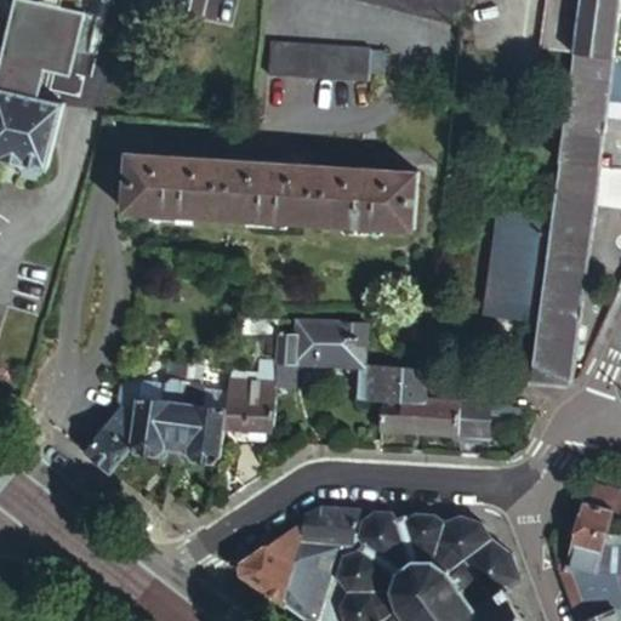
[(0,157),(22,163),(21,167),(24,174),(38,177),(43,171),(44,166),(49,167),(61,103),(36,97),(43,68),(68,74),(81,13),(21,0),(13,0),(6,36),(0,34),(0,157)]
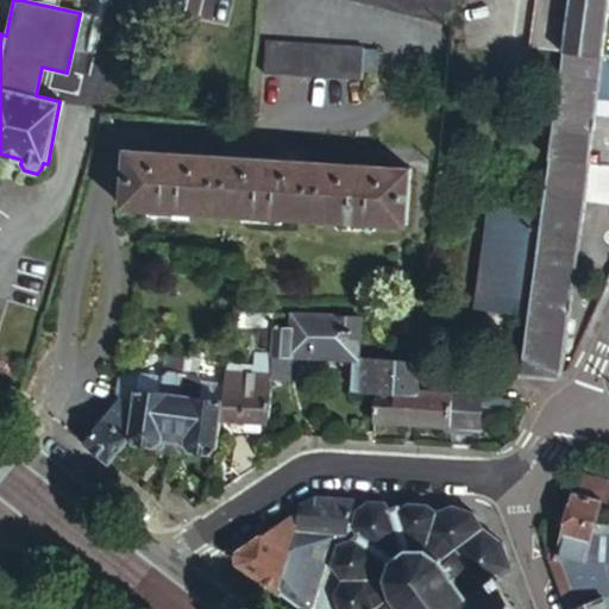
[(355,0),(453,25),(457,0),(355,0)]
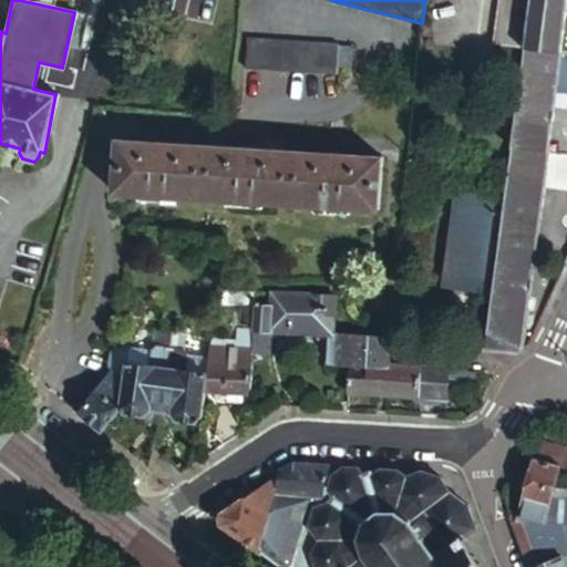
[(566,153),(547,151),(553,110),(566,111),(566,51),(560,51),(566,0),(529,0),(529,7),(525,47),(508,168),(505,197),(493,295),(486,348),(517,352),(524,348),(540,206),(543,186),(566,188),(566,153)]
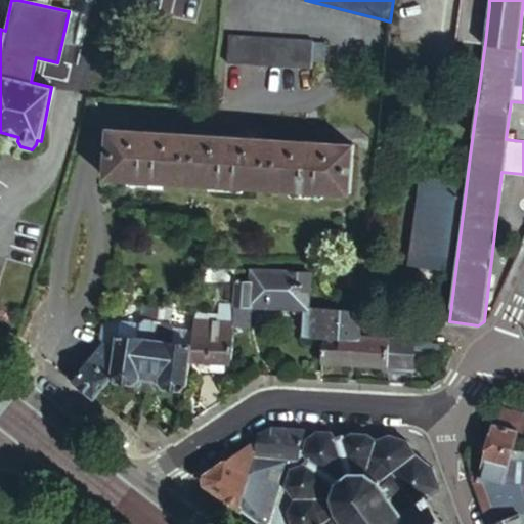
[(489,6),(489,0),(461,0),(456,40),(485,43),(489,6)]
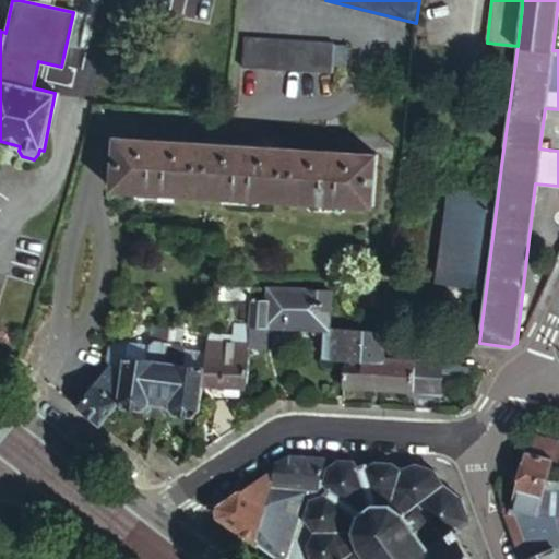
[(334,43),(245,36),(242,67),(332,74),(332,66),(346,68),(347,48),(334,47),(334,43)]
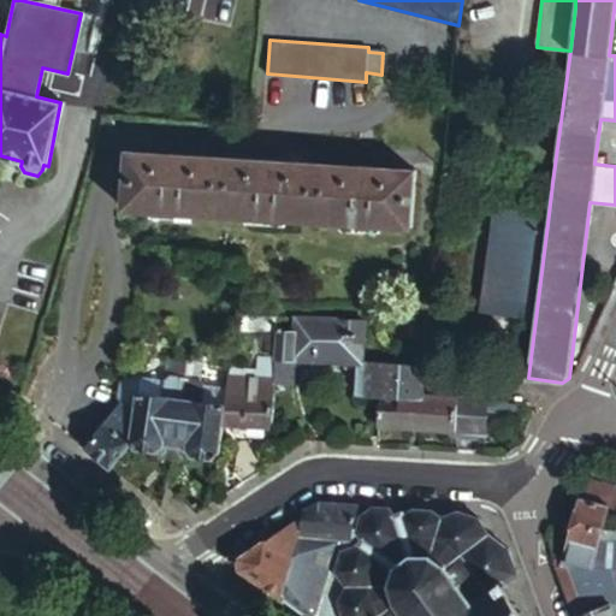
[(413,170),(128,152),(125,208),(410,226),(413,170)]
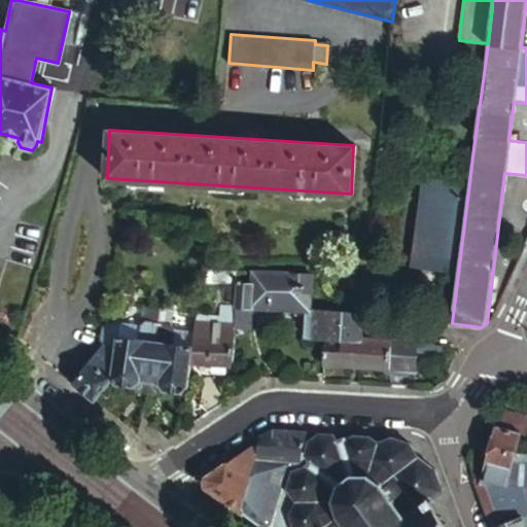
[(458,274),(469,183),(425,177),(414,268),(458,274)]
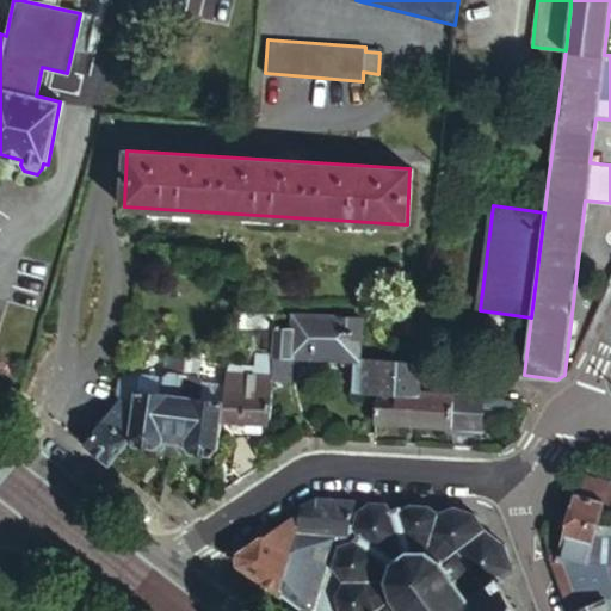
[(419,393),(421,363),(359,357),(360,319),(307,316),(294,315),(294,328),(273,326),(273,333),(272,353),(270,380),(289,381),(290,356),(339,358),(339,365),(355,366),(353,390),(374,392),(419,393)]
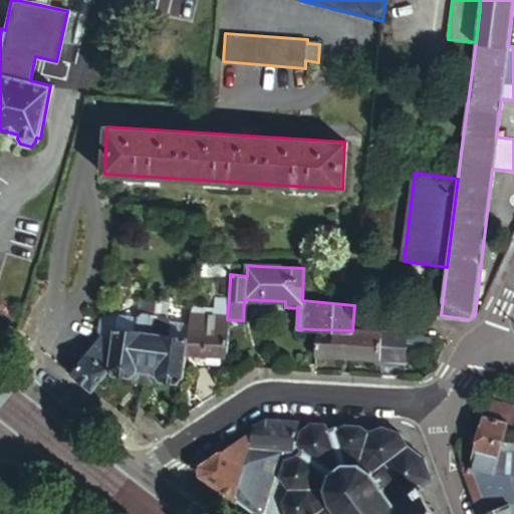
[(226,335),(227,319),(229,297),(216,296),(216,307),(191,305),(189,325),(188,337),(186,352),(225,355),(226,335)]
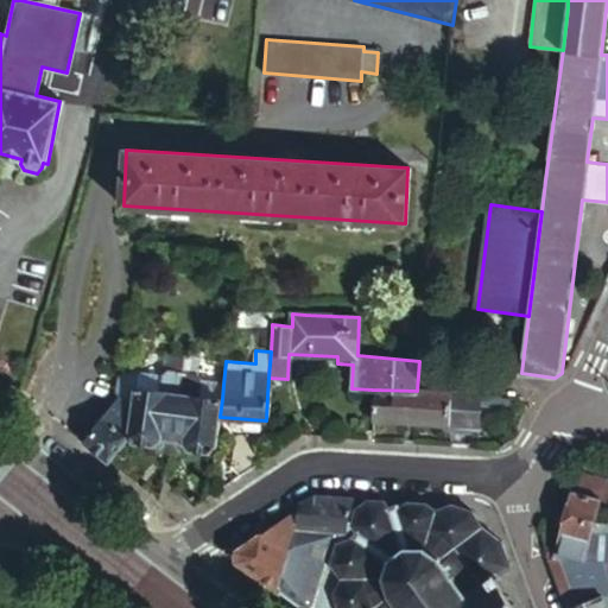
[(178,404),(184,354),(169,353),(168,368),(159,375),(158,390),(135,386),(132,409),(118,399),(83,441),(103,456),(108,461),(128,434),(133,442),(153,445),(163,437),(173,438),(175,432),(178,404)]
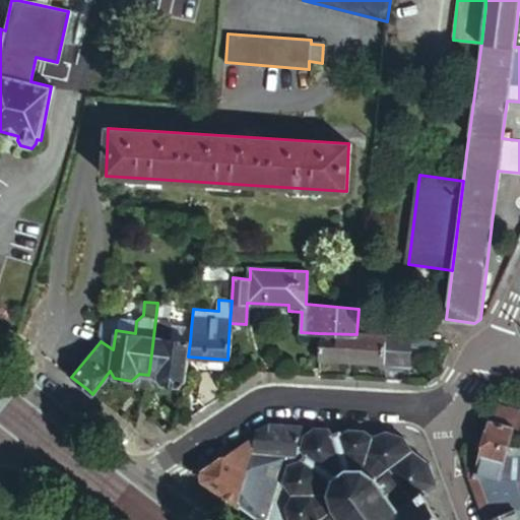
[(186,380),(188,356),(190,341),(170,338),(171,326),(167,319),(169,305),(157,303),(152,345),(149,370),(148,375),(156,377),(161,385),(178,387),(186,380)]
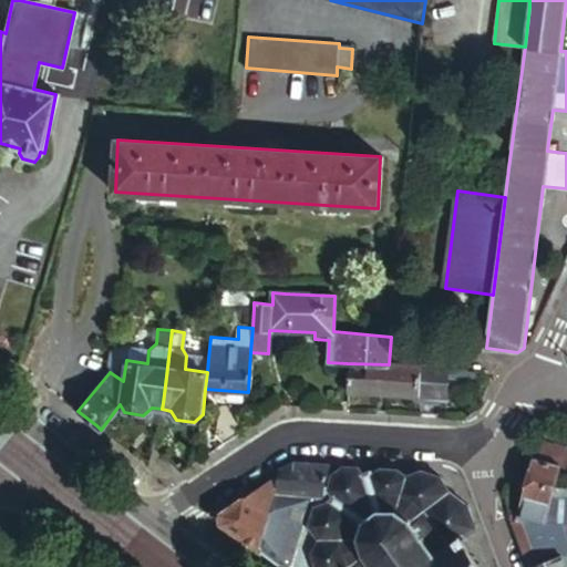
[(148,350),(111,343),(105,366),(110,372),(123,381),(126,360),(147,363),(148,350)]
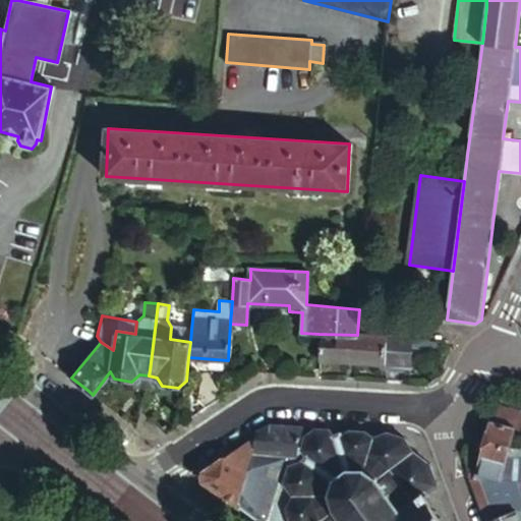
[(190,342),(191,330),(171,327),(170,339),(190,342)]
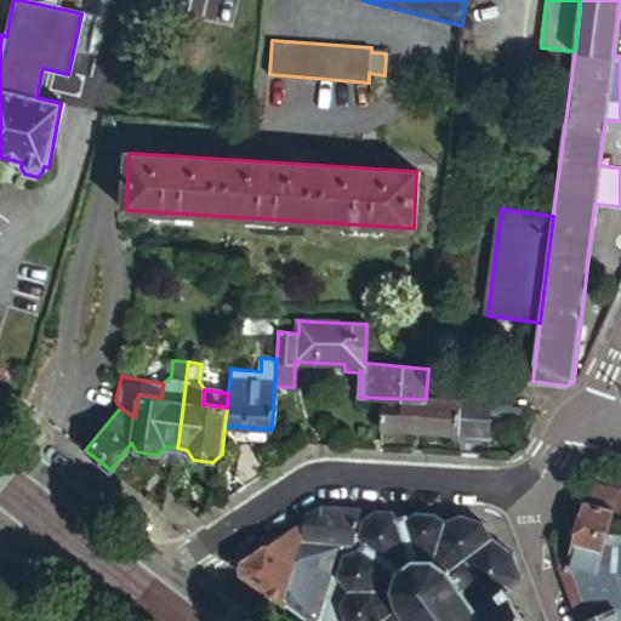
[(491,404),(426,399),(380,398),(379,426),(461,431),(460,437),(477,438),(477,433),(489,433),(491,404)]
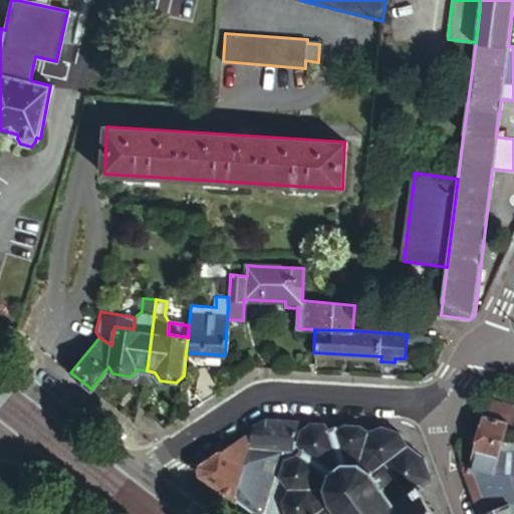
[(513,423),(513,408),(491,402),(486,418),(497,421),(506,423),(513,425),(513,423)]
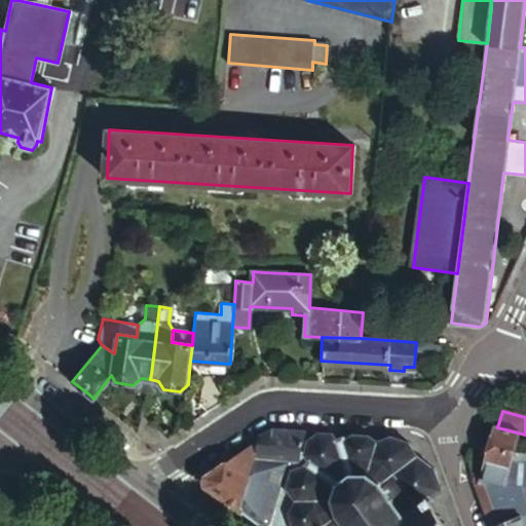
[(492,484),(518,486),(525,486),(525,465),(509,465),(512,453),(518,433),(509,430),(497,427),(495,426),(491,448),(487,447),(485,456),(488,456),(480,484),(482,484),(492,484)]
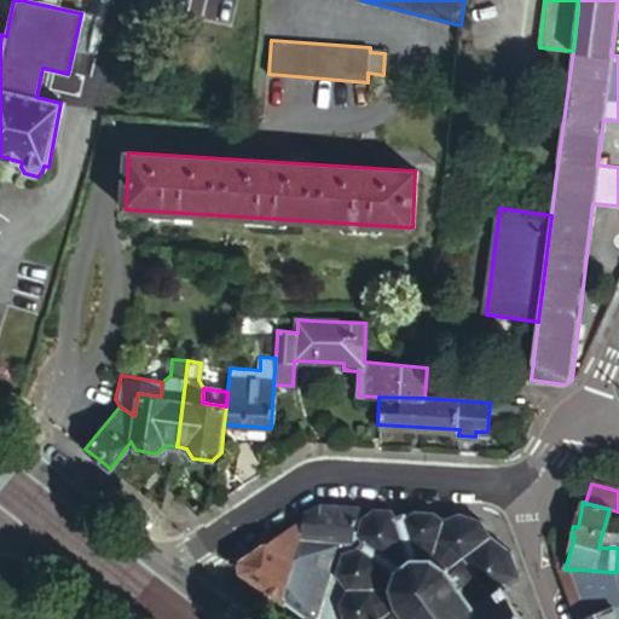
[(287,582),(281,601),(305,618),(527,618),(503,586),(519,576),(510,553),(491,538),(482,521),(462,514),(444,521),(432,513),(417,512),(409,516),(404,515),(395,519),(391,509),(376,508),(375,509),(362,519),(359,534),(364,541),(358,548),(351,547),(359,508),(319,503),(302,513),(302,518),(299,531),(295,549),(293,561),(289,572),(287,582)]
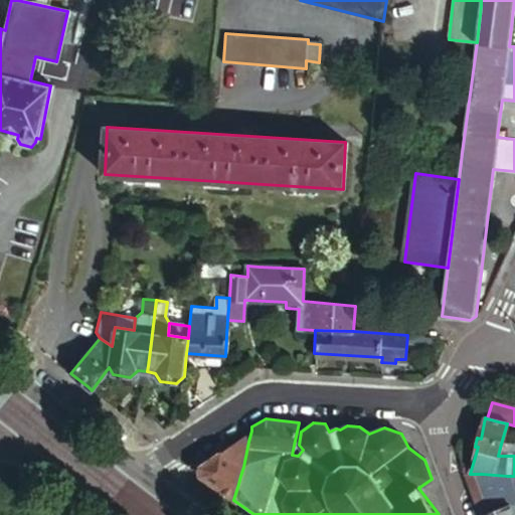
[(200,476),(233,500),(238,484),(240,476),(243,467),(245,457),(248,442),(251,431),(200,465),(201,470),(200,476)]
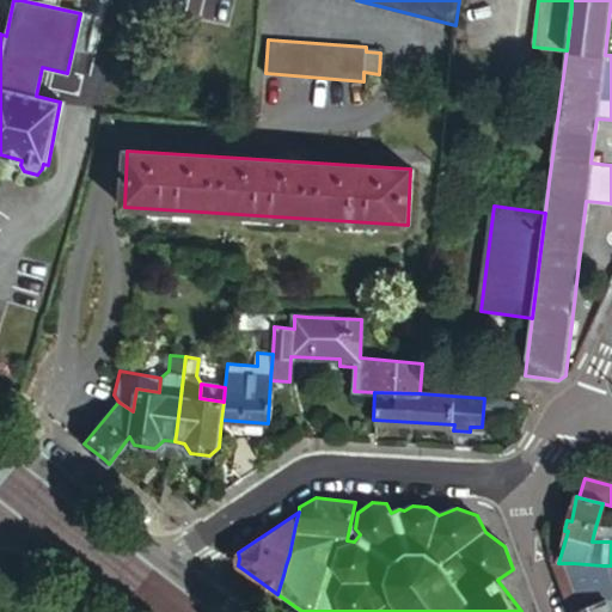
[(611,538),(611,526),(595,527),(592,542),(611,542),(611,538)]
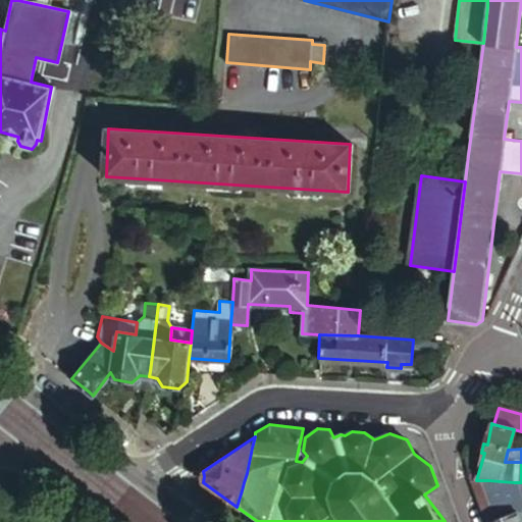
[(485,521),(521,521),(518,513),(521,511),(521,503),(517,489),(514,482),(488,480),(478,480),(476,480),(470,479),(475,493),(485,521)]
